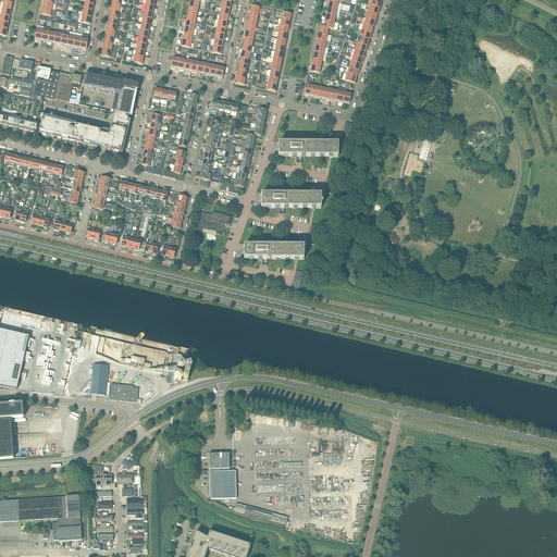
[(373,0),(371,0),(370,5),(380,10),(382,5),(381,5),(382,2),(373,0)]
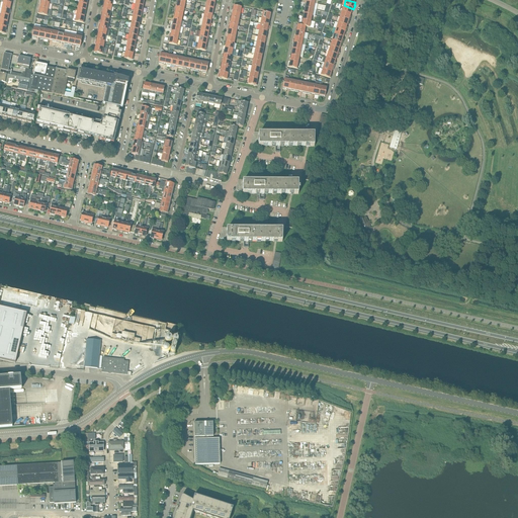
[(344,5),(342,11),(351,14),(351,12),(352,12),(353,9),(344,5)]
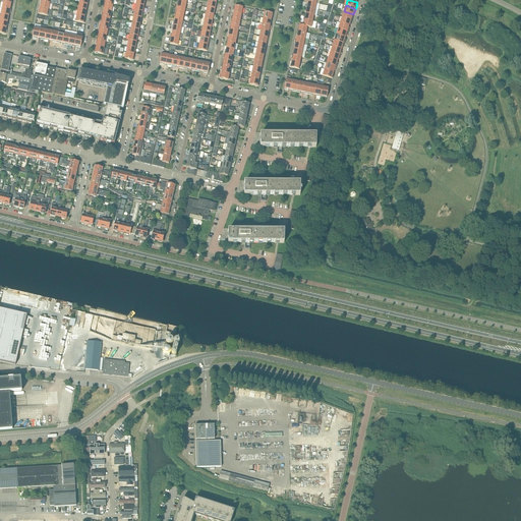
[(352,16),(353,14),(344,11),(342,17),(352,20),(353,16),(352,16)]
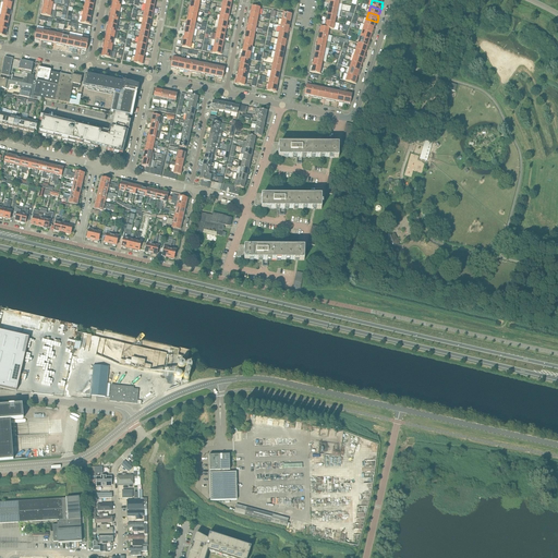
[(366,19),(364,24),(374,27),(375,25),(375,26),(377,22),(366,19)]
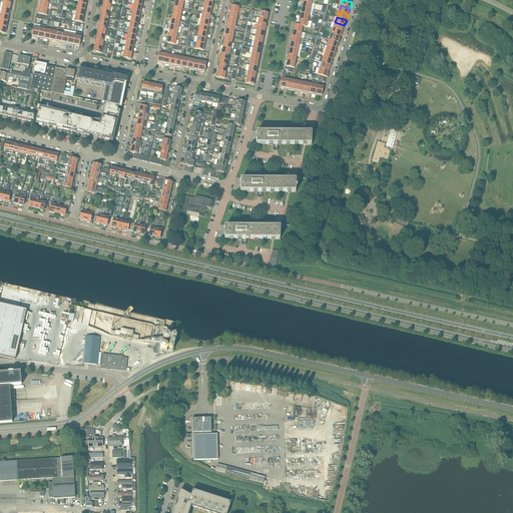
[(335,22),(333,28),(343,31),(344,28),(343,27),(344,25),(335,22)]
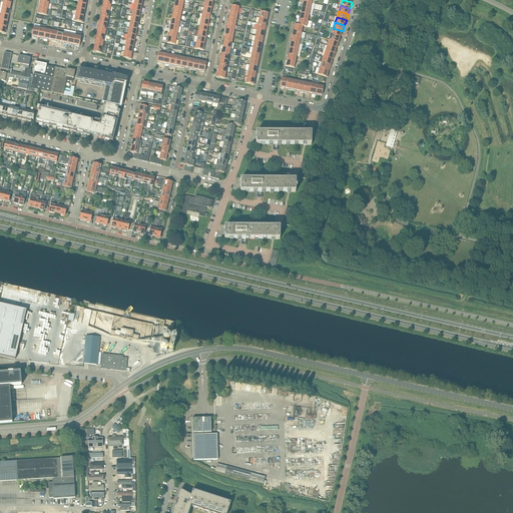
[(34,24),(32,36),(32,37),(36,38),(36,37),(38,37),(40,28),(40,25),(34,24)]
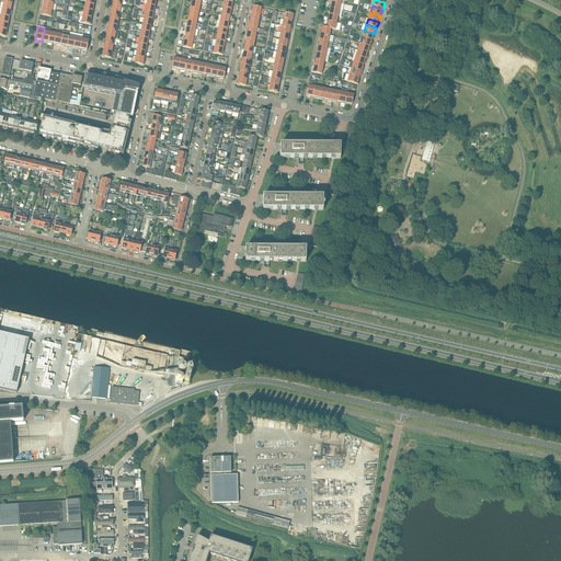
[(57,33),(55,44),(57,44),(56,45),(60,46),(63,35),(64,32),(57,31),(57,33)]
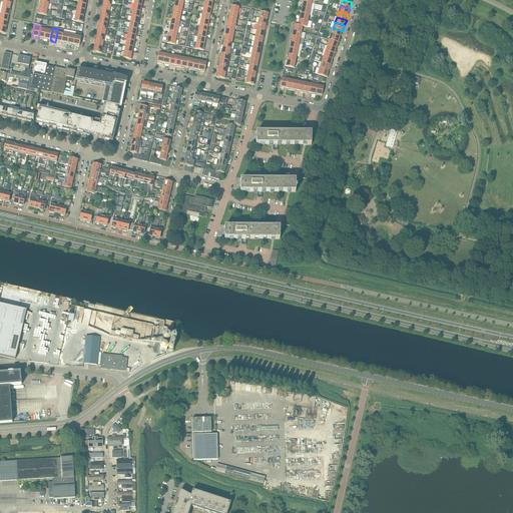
[(97,28),(96,32),(97,32),(97,34),(105,35),(108,36),(109,30),(106,30),(97,28)]
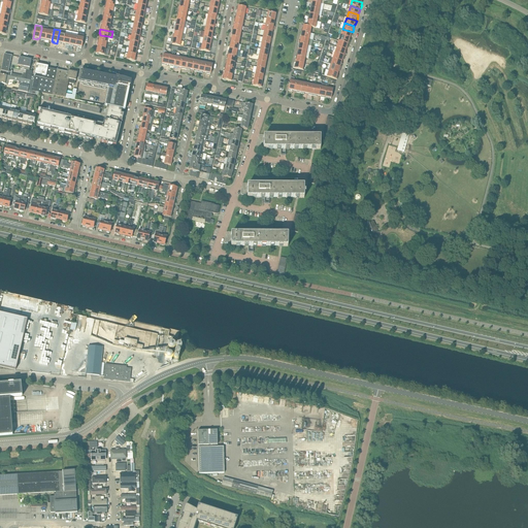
[(342,29),(340,35),(350,38),(351,36),(352,36),(353,32),(342,29)]
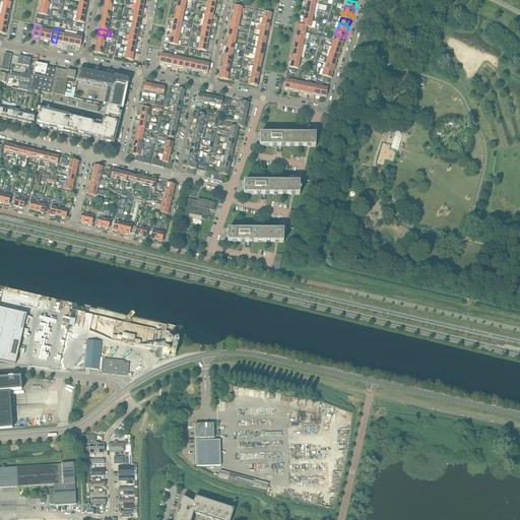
[(343,40),(344,38),(335,35),(333,41),(343,44),(344,40),(343,40)]
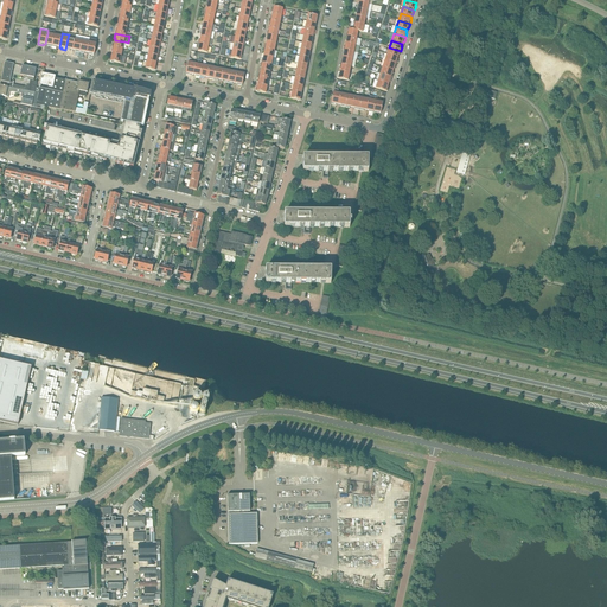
[(389,48),(387,53),(397,57),(398,55),(400,56),(401,51),(389,48)]
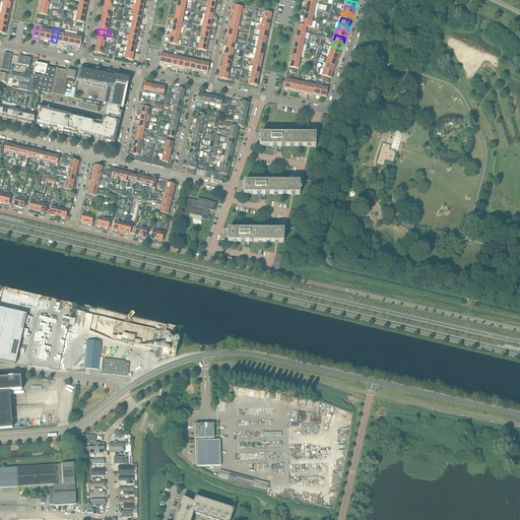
[(331,46),(329,52),(339,55),(341,52),(340,51),(340,49),(331,46)]
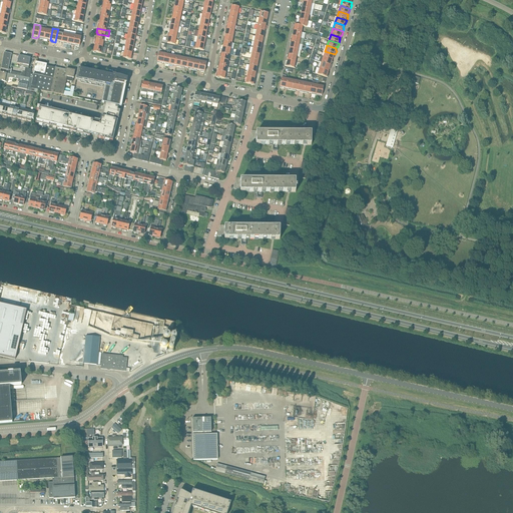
[(221,49),(220,53),(229,55),(232,56),(233,50),(230,49),(222,47),(222,49),(221,49)]
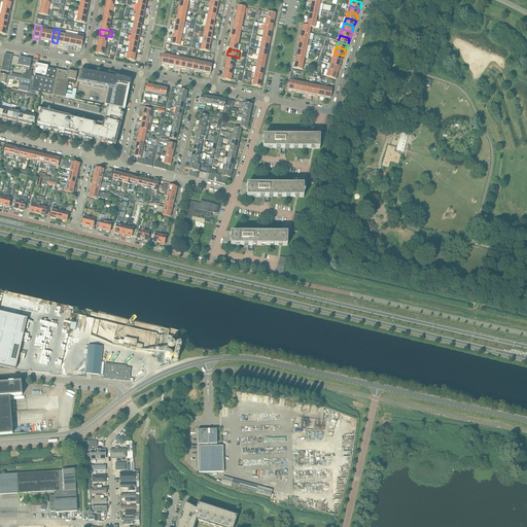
[(334,53),(332,59),(341,62),(342,60),(343,60),(344,56),(334,53)]
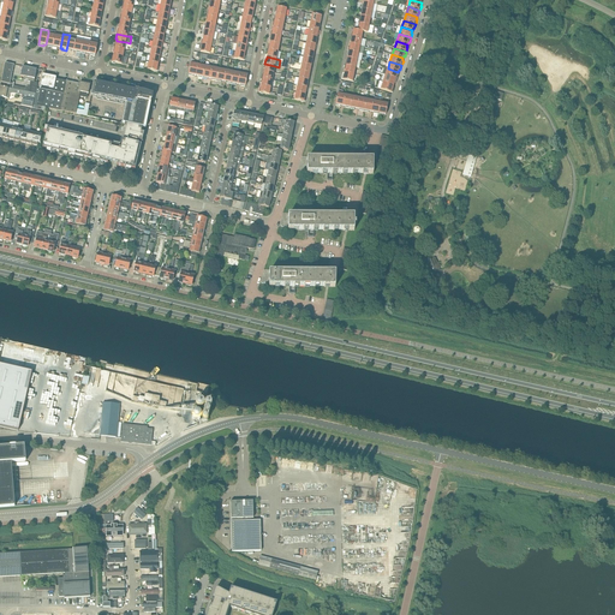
[(10,83),(13,65),(5,63),(1,82),(10,84),(10,83)]
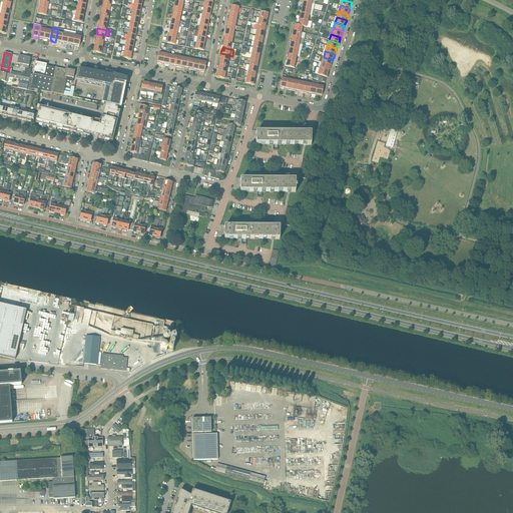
[(20,64),(19,67),(25,68),(28,69),(30,58),(18,55),(17,63),(20,64)]
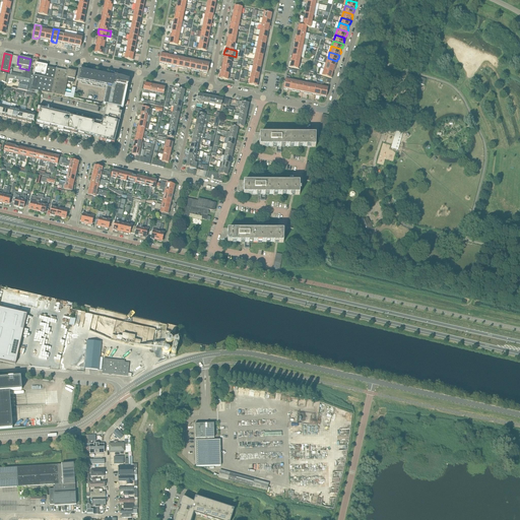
[(328,58),(326,63),(335,67),(337,63),(336,63),(336,61),(328,58)]
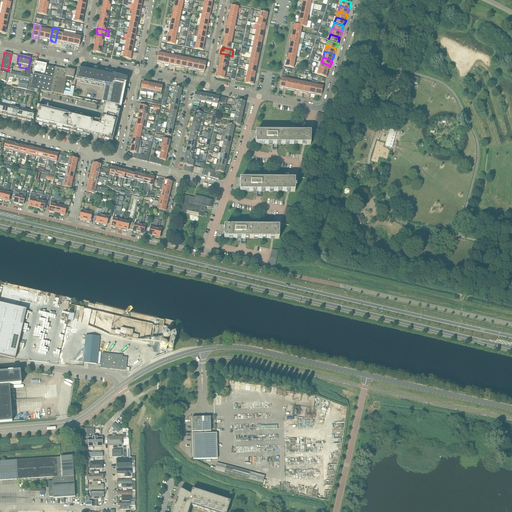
[(200,61),(194,60),(192,70),(196,71),(196,70),(198,70),(200,61)]
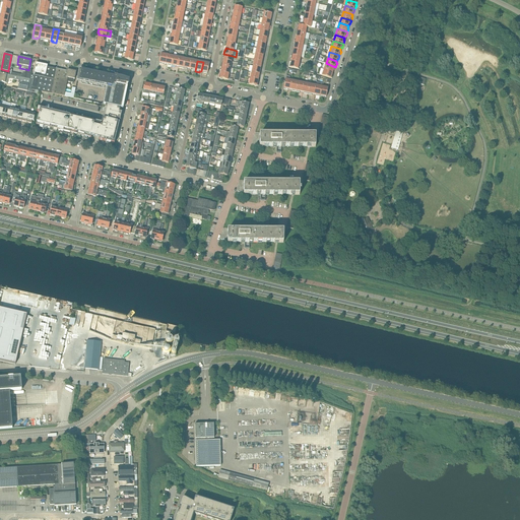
[(35,72),(35,75),(37,76),(38,73),(40,73),(41,69),(45,69),(46,65),(37,63),(36,67),(35,68),(36,68),(35,72)]
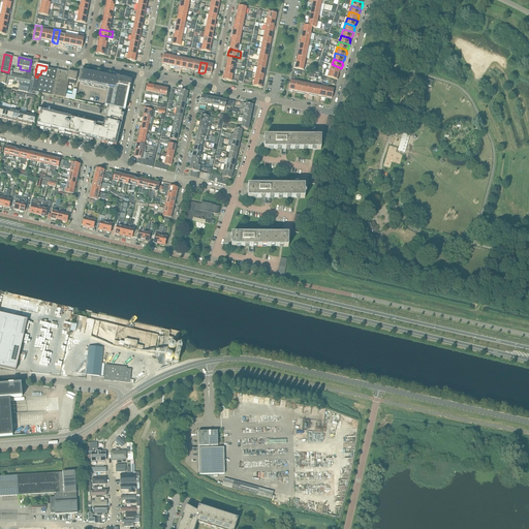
[(332,64),(330,70),(339,73),(339,71),(340,71),(341,68),(332,64)]
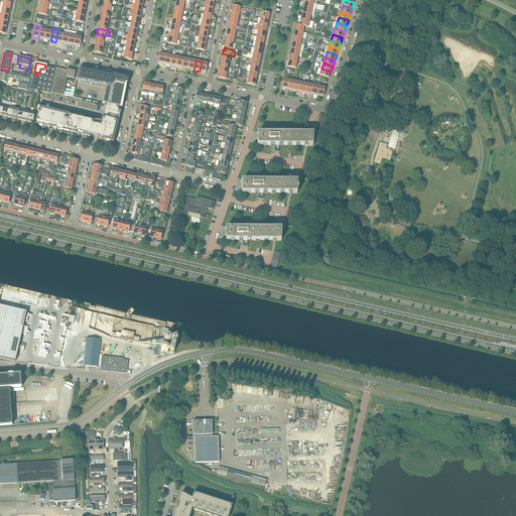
[(47,66),(45,65),(44,69),(40,69),(39,73),(37,73),(36,76),(34,75),(33,75),(32,80),(30,89),(31,89),(31,92),(34,92),(34,90),(50,93),(55,69),(46,67),(47,66)]
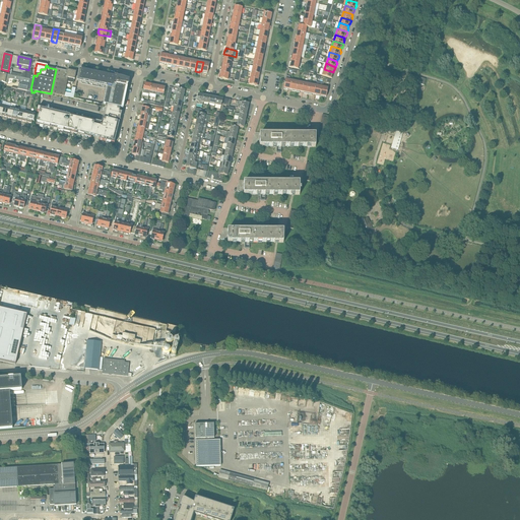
[(29,79),(30,75),(31,70),(30,70),(28,70),(25,69),(25,72),(21,74),(20,77),(29,79)]
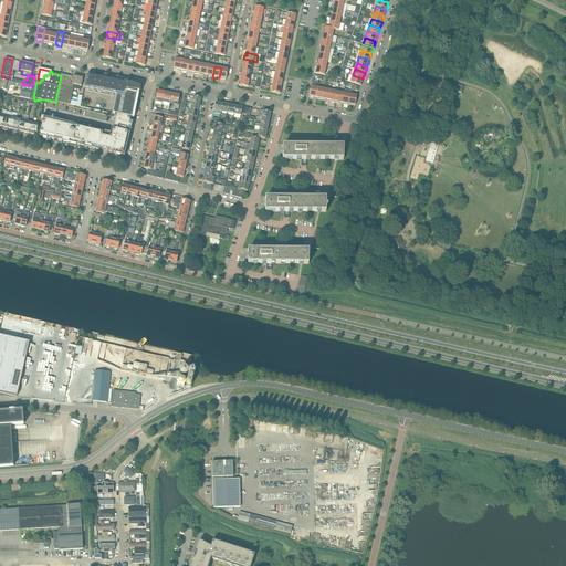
[(71,101),(73,87),(67,86),(70,76),(61,75),(55,102),(70,105),(71,101)]
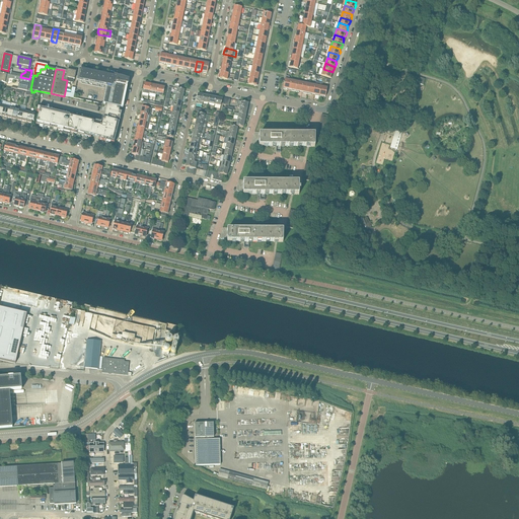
[(105,104),(120,107),(122,108),(122,107),(123,108),(128,84),(128,85),(129,80),(125,78),(120,77),(79,69),(77,82),(106,88),(103,104),(105,104)]
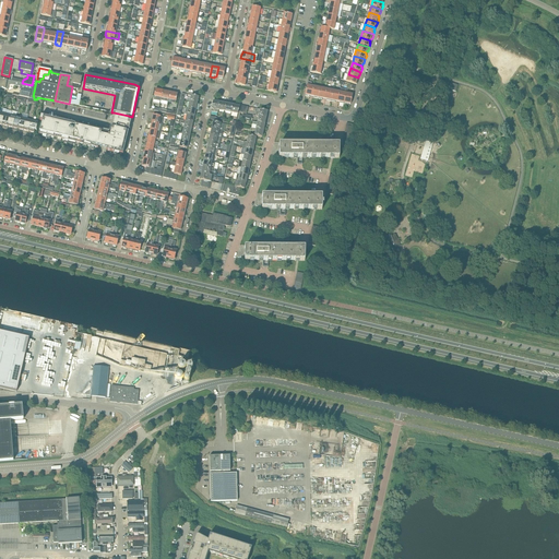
[(348,74),(346,81),(356,84),(357,84),(358,80),(357,80),(358,78),(348,74)]
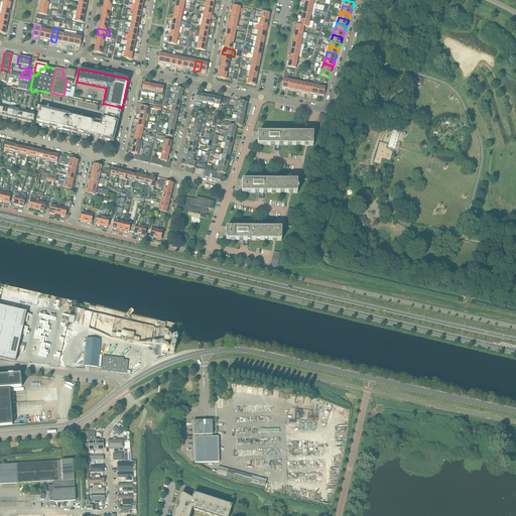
[(67,71),(63,70),(61,79),(67,80),(68,78),(75,79),(76,71),(67,70),(67,71)]
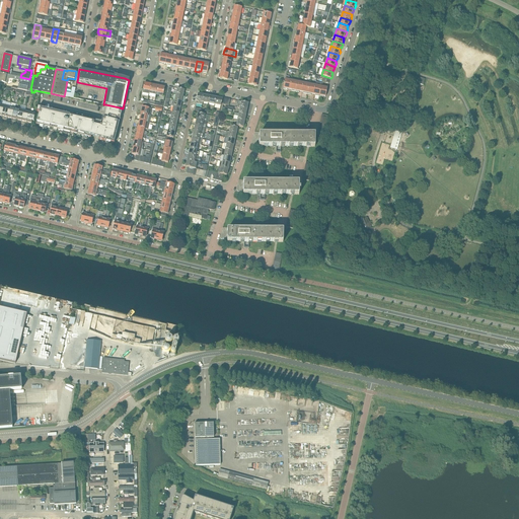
[(0,73),(0,81),(7,83),(8,80),(10,79),(18,80),(19,77),(11,75),(9,75),(0,73)]
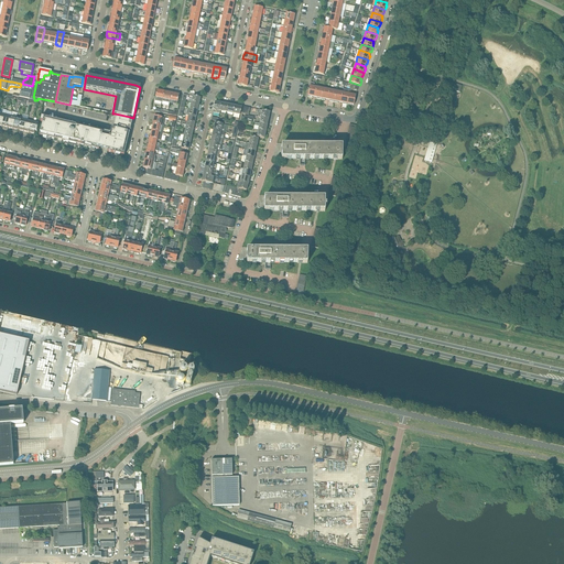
[(437,87),(437,88),(438,88),(437,93),(443,94),(445,86),(452,88),(453,83),(442,79),(438,87),(437,87)]
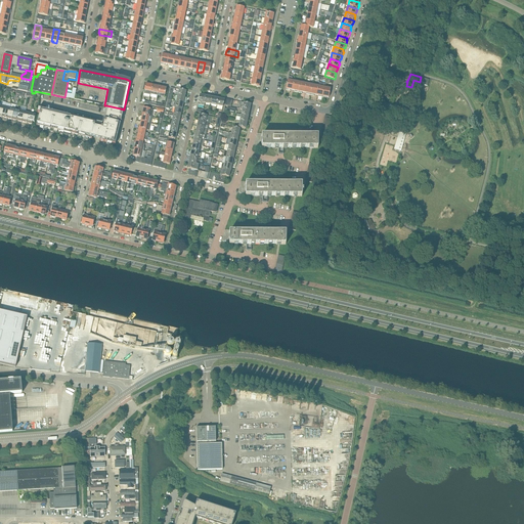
[(30,80),(20,78),(19,78),(18,81),(17,84),(19,84),(18,89),(17,90),(28,92),(28,90),(31,90),(33,81),(30,80)]
